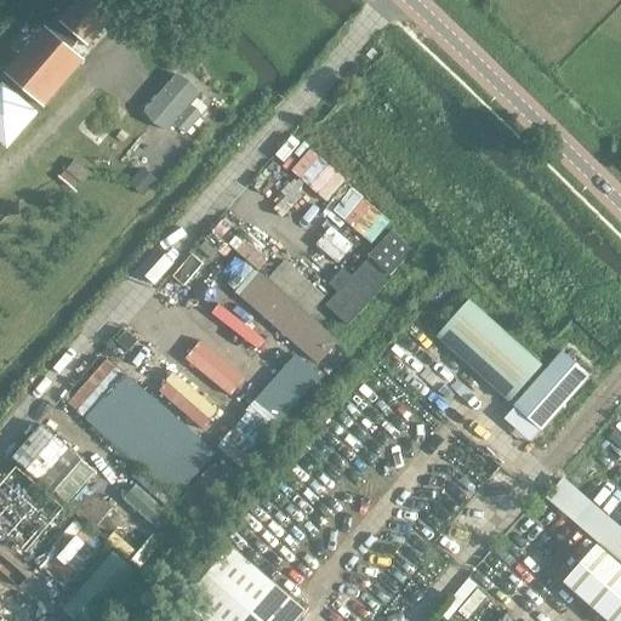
[(83,60),(70,49),(80,38),(89,45),(113,17),(92,0),(79,0),(61,22),(68,28),(58,39),(47,29),(9,75),(43,106),(83,60)]
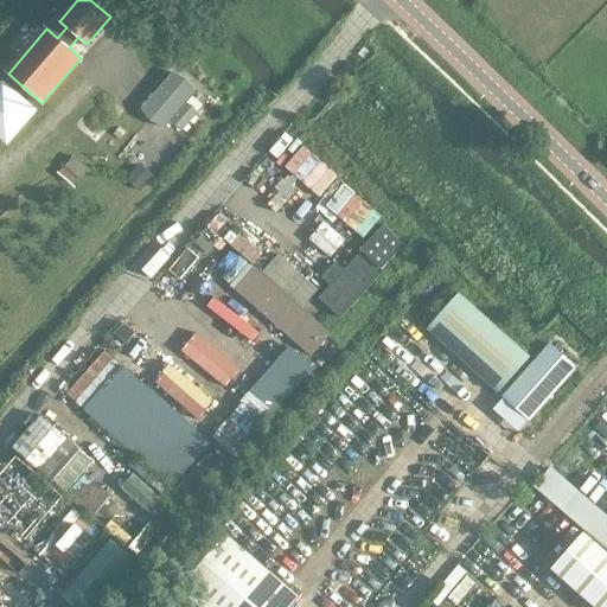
[(164,83),(141,109),(163,128),(170,120),(183,131),(197,113),(185,103),(195,91),(173,72),(164,83)]
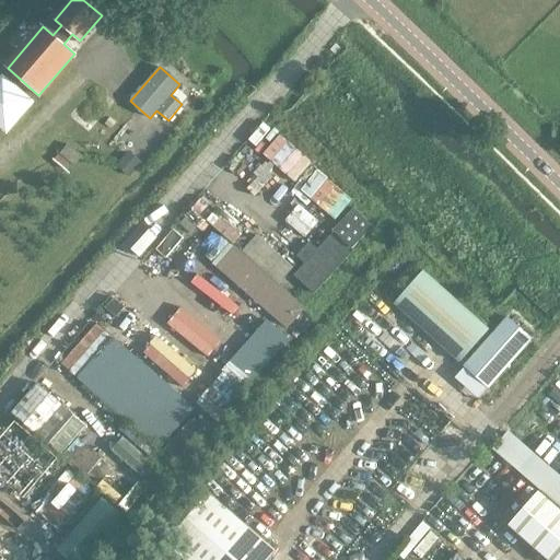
[(0,125),(9,132),(36,98),(3,71),(0,74),(0,125)]
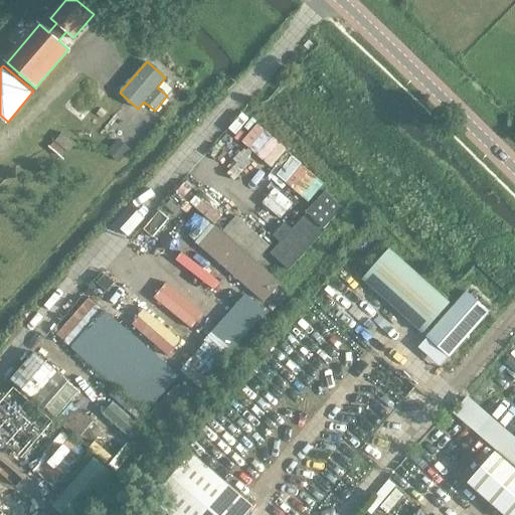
[(75,143),(62,132),(54,141),(68,152),(75,143)]
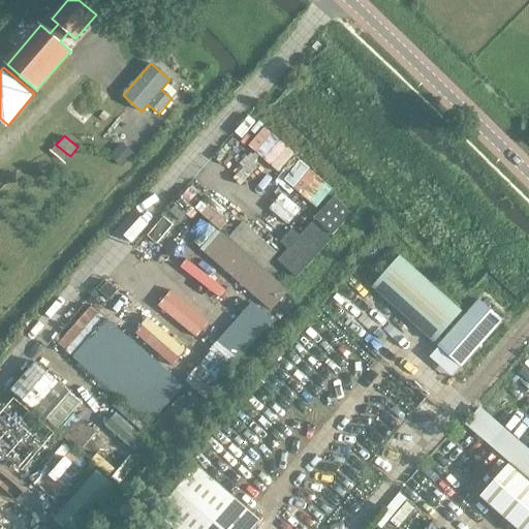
[(109,157),(121,167),(134,152),(121,142),(109,157)]
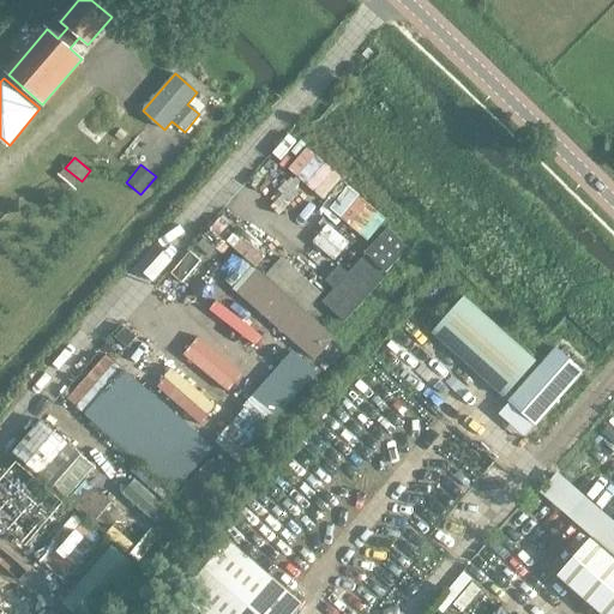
[(368,240),(389,218),(348,180),(327,200),(368,240)]
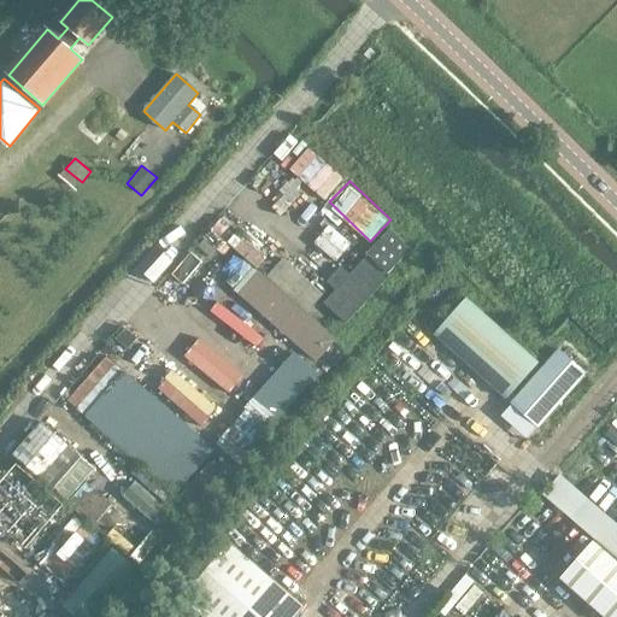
[(387,274),(411,250),(389,229),(366,254),(387,274)]
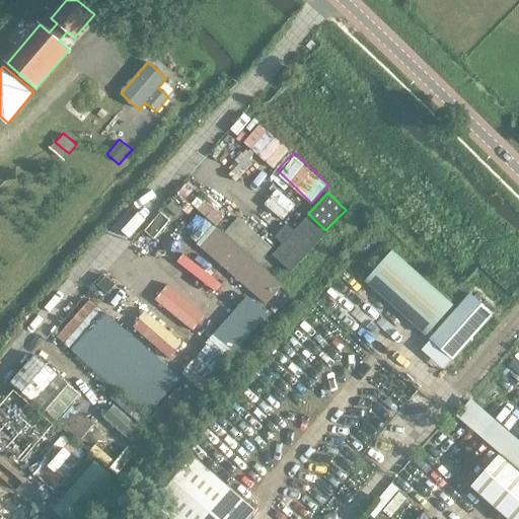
[(286,282),(261,262),(275,244),(239,215),(226,230),(218,223),(224,216),(203,199),(196,207),(207,216),(190,237),(270,302),(286,282)]
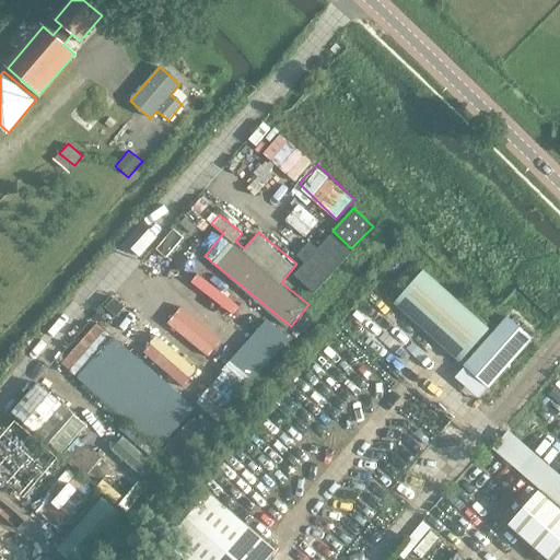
[(422,271),(394,304),(459,362),(488,329),(422,271)]
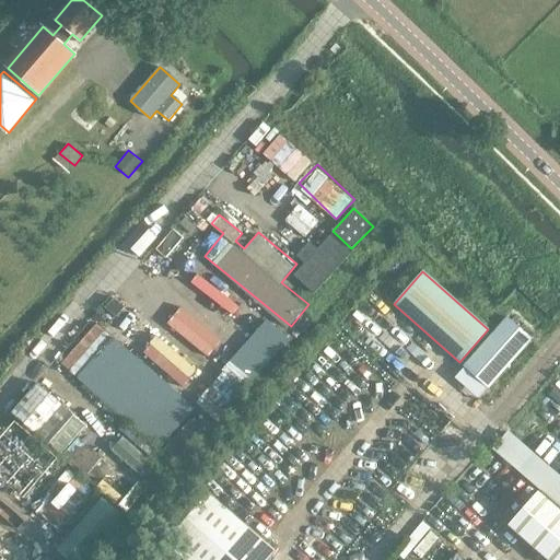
[(488,389),(532,339),(505,316),(462,366),(488,389)]
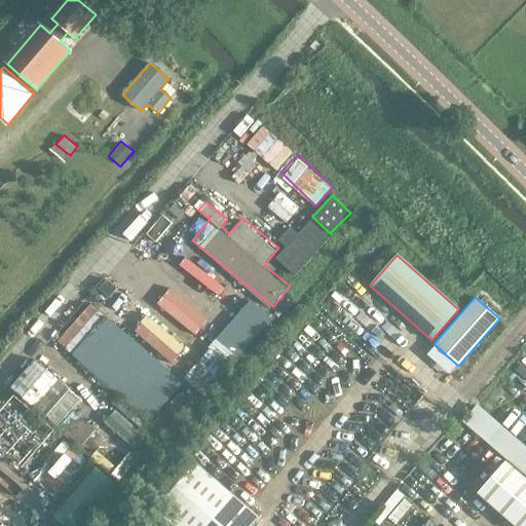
[(254,298),(208,348),(227,367),(273,316),(254,298)]
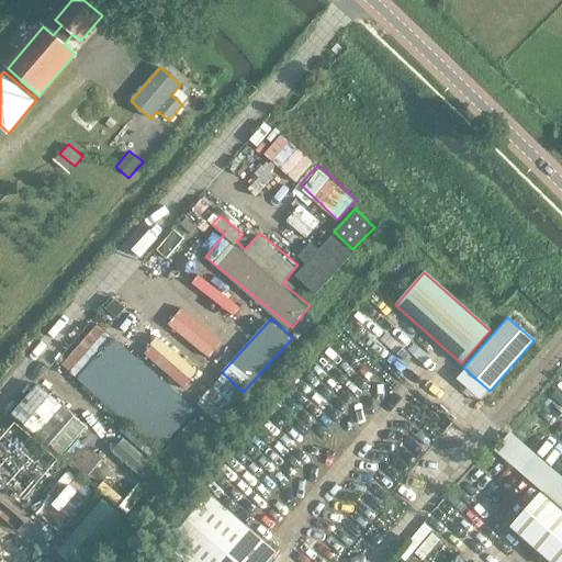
[(163,448),(198,407),(98,321),(63,360),(163,448)]
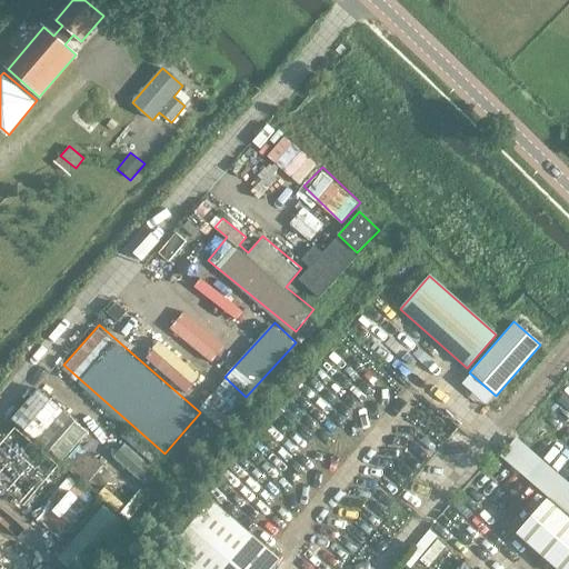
[(88,432),(38,389),(11,419),(61,461),(88,432)]
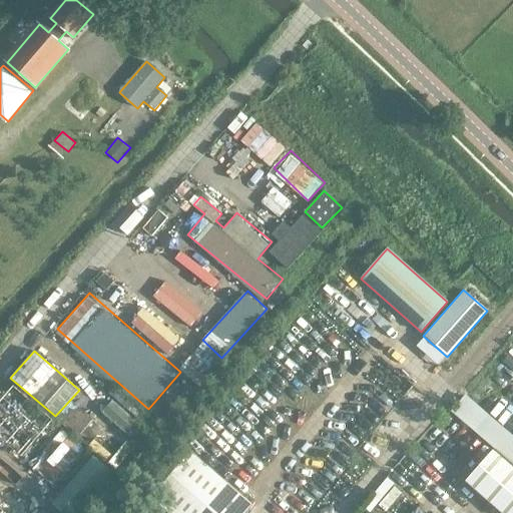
[(491,381),(495,377),(491,373),(487,377),(491,381)]
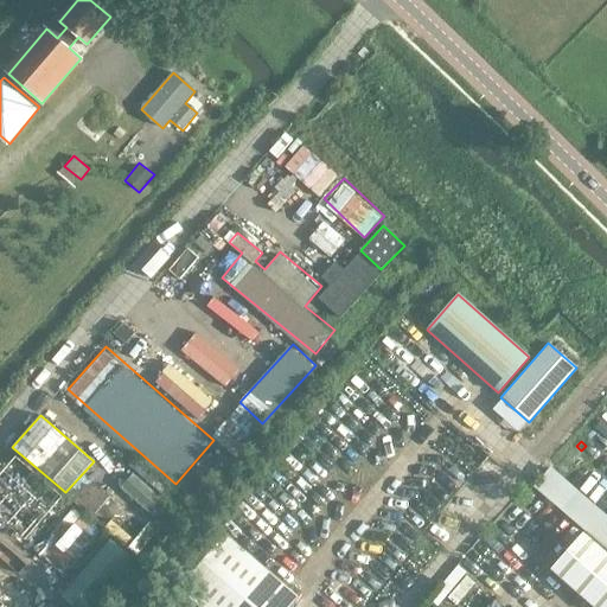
[(606,517),(550,468),(535,485),(606,548),(606,517)]
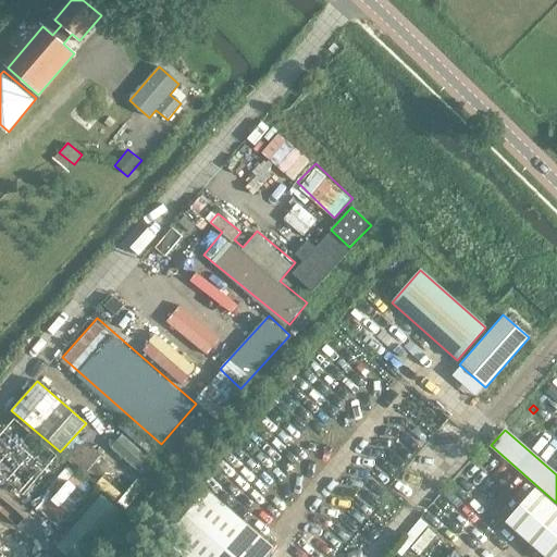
[(113,445),(140,470),(152,458),(125,433),(113,445)]
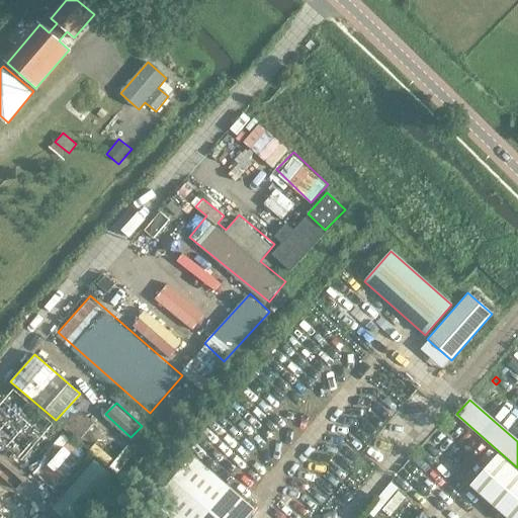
[(246,517),(255,509),(193,455),(152,503),(169,517),(246,517)]
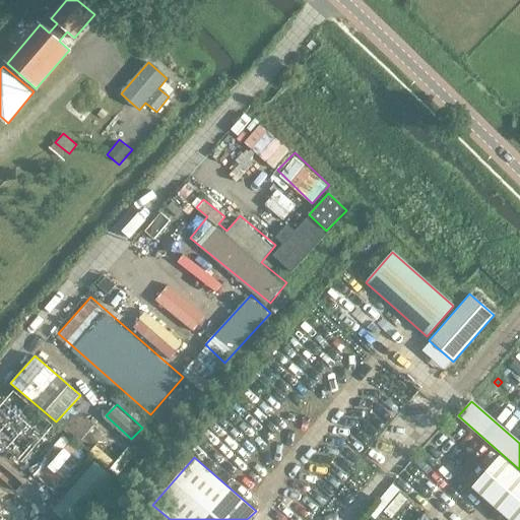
[(519,519),(519,474),(500,457),(472,488),(510,519),(519,519)]
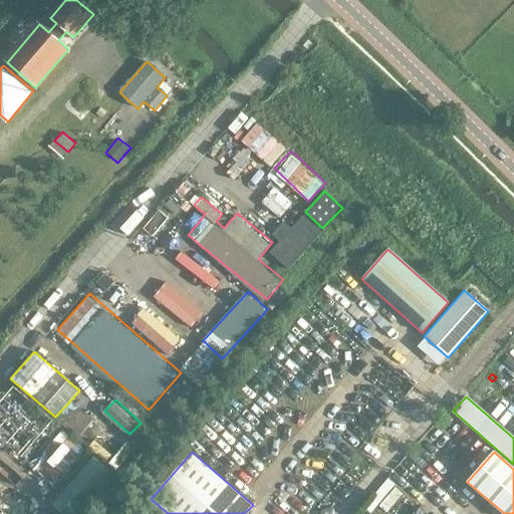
[(51,506),(59,513),(79,513),(113,476),(92,458),(51,506)]
